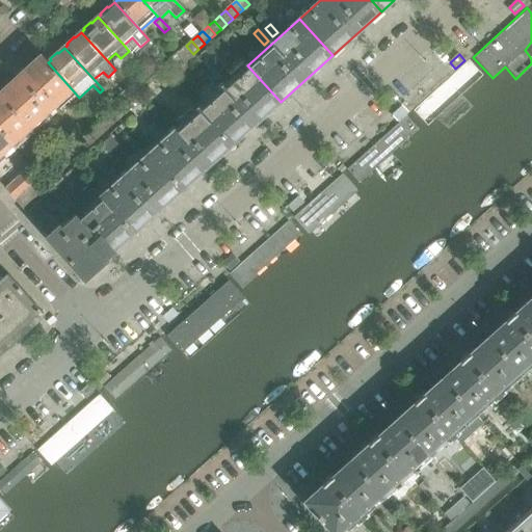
[(73,90),(48,62),(43,55),(20,75),(35,91),(31,96),(48,113),(73,90)]
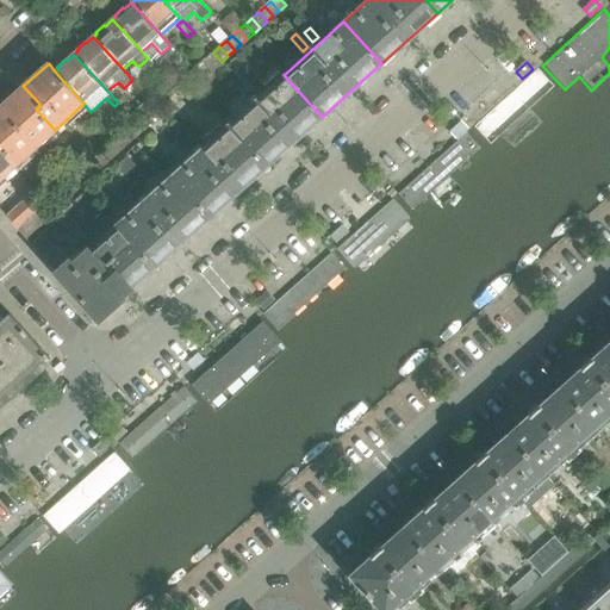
[(185,78),(176,68),(169,68),(162,74),(174,87),(185,78)]
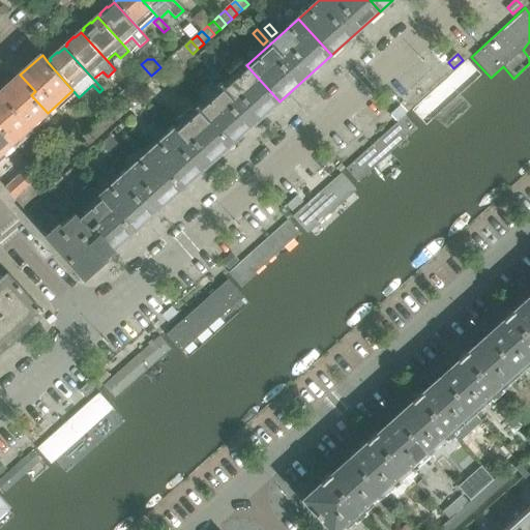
[(480,75),(467,59),(411,111),(435,136),(461,112),(451,101),(480,75)]
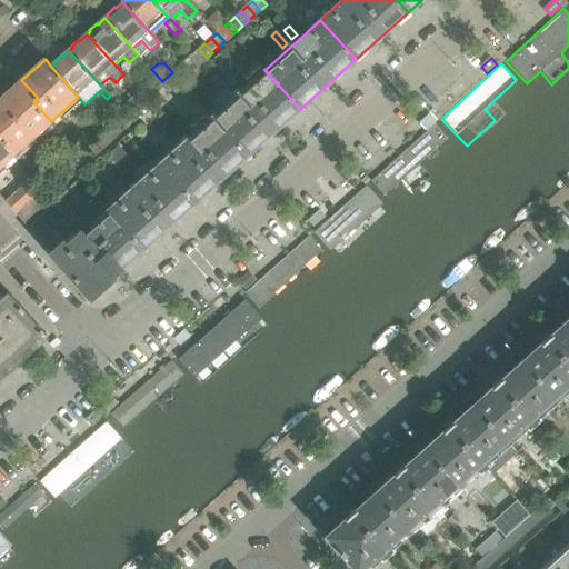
[(146,97),(162,81),(151,69),(150,70),(157,77),(140,91),(146,97)]
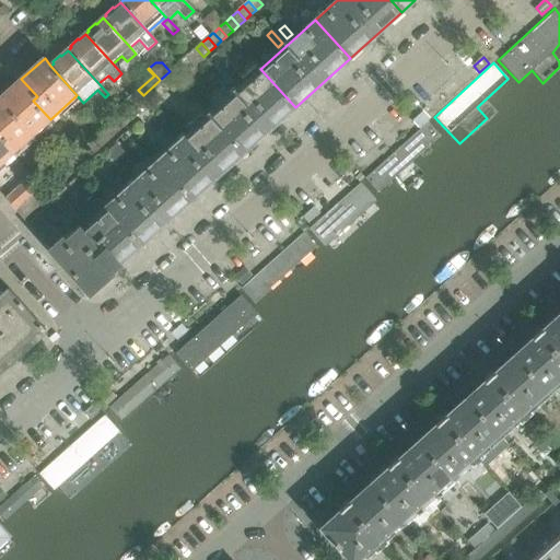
[(295,107),(260,69),(210,114),(244,153),(295,107)]
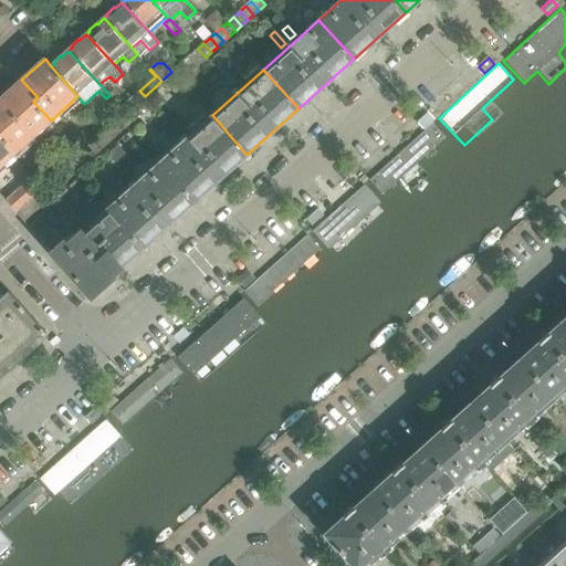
[(238,83),(230,74),(224,79),(233,87),(238,83)]
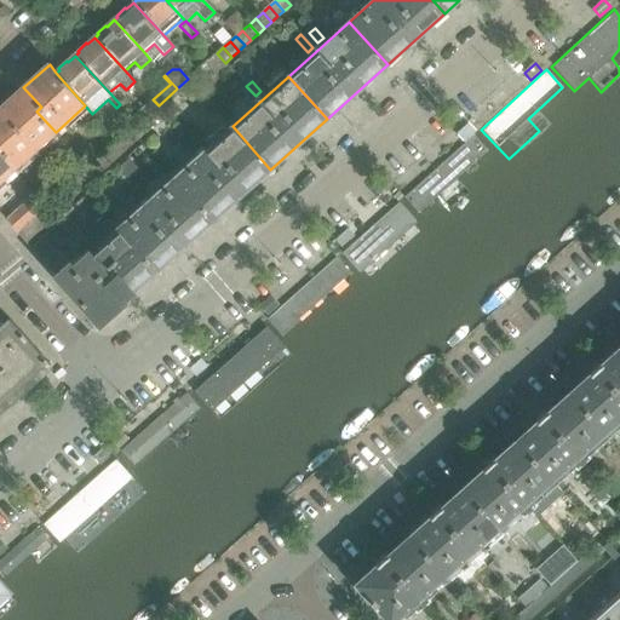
[(256,96),(246,86),(241,91),(250,101),(256,96)]
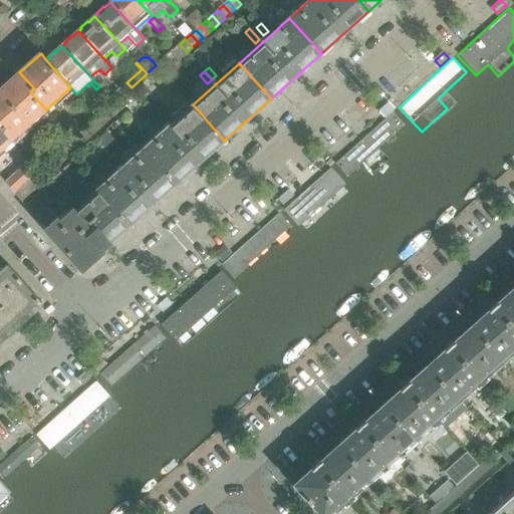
[(46,109),(30,92),(34,88),(19,72),(0,90),(0,91),(30,124),(46,109)]
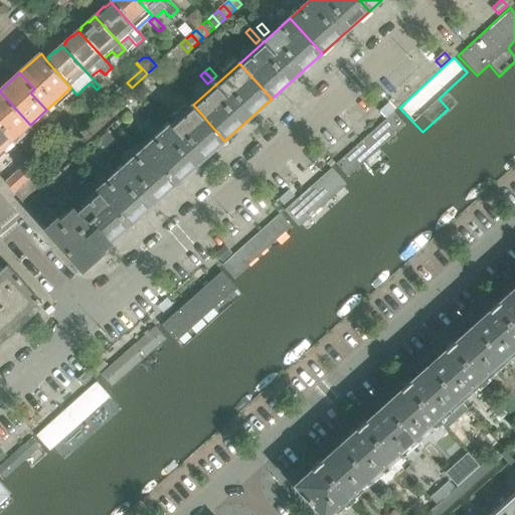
[(115,104),(132,88),(127,82),(110,99),(115,104)]
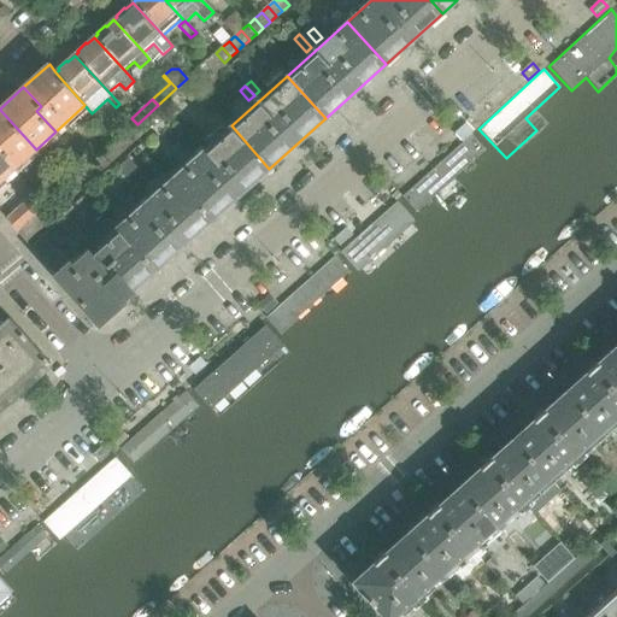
[(36,150),(0,110),(0,152),(15,169),(36,150)]
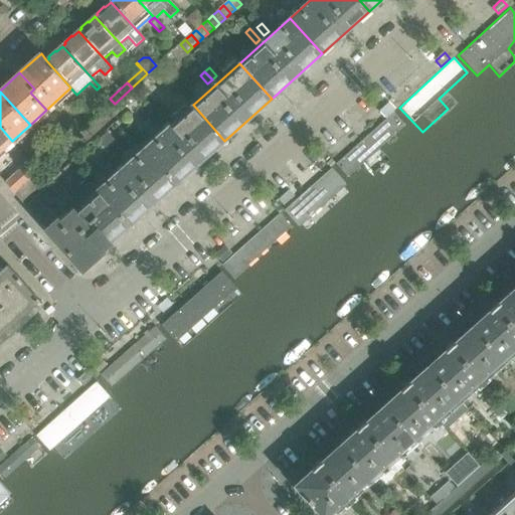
[(120,113),(113,105),(109,109),(116,117),(120,113)]
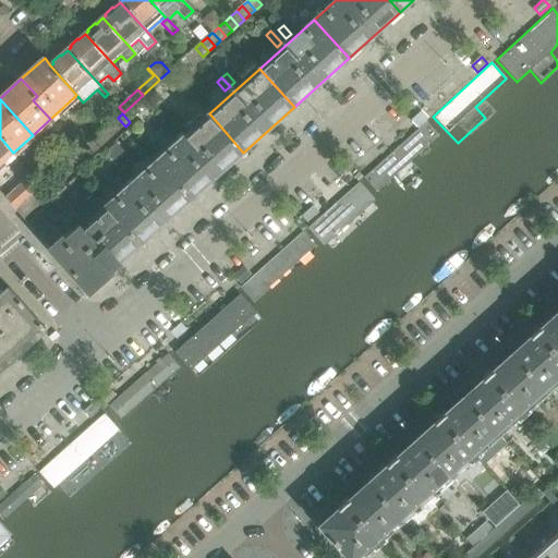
[(243,153),(209,113),(157,160),(192,198),(243,153)]
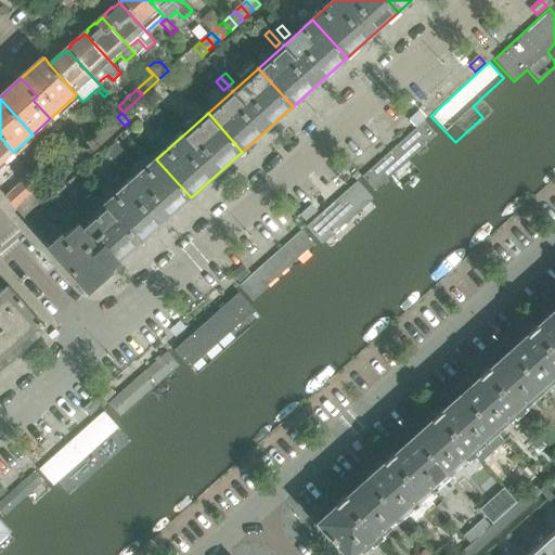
[(125,126),(117,117),(113,121),(120,130),(125,126)]
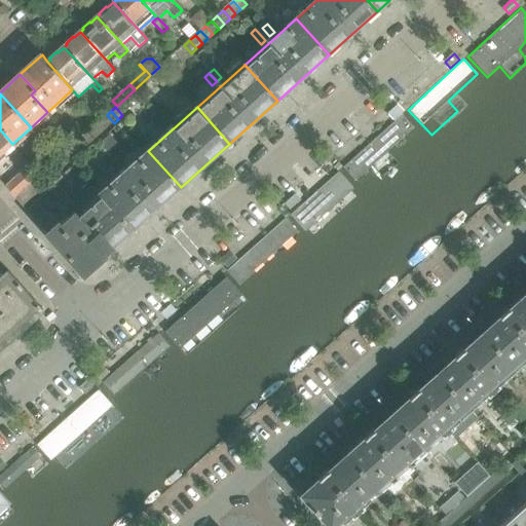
[(173,121),(165,113),(161,117),(168,125),(173,121)]
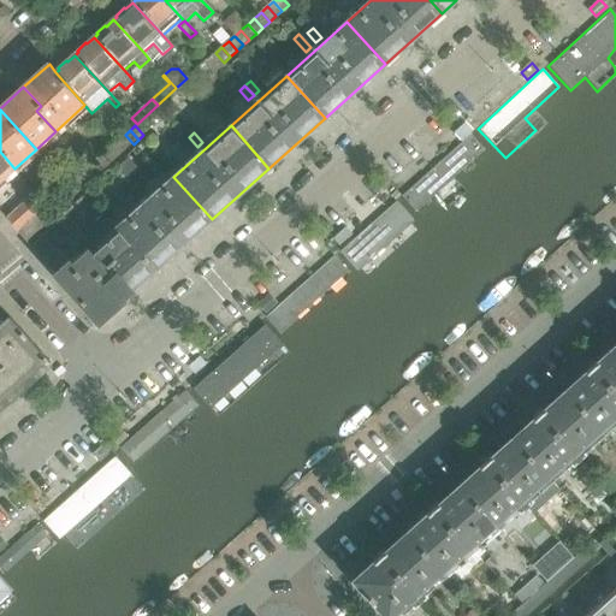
[(468,191),(456,178),(486,152),(469,134),(400,194),(418,213),(437,195),(449,209),(468,191)]
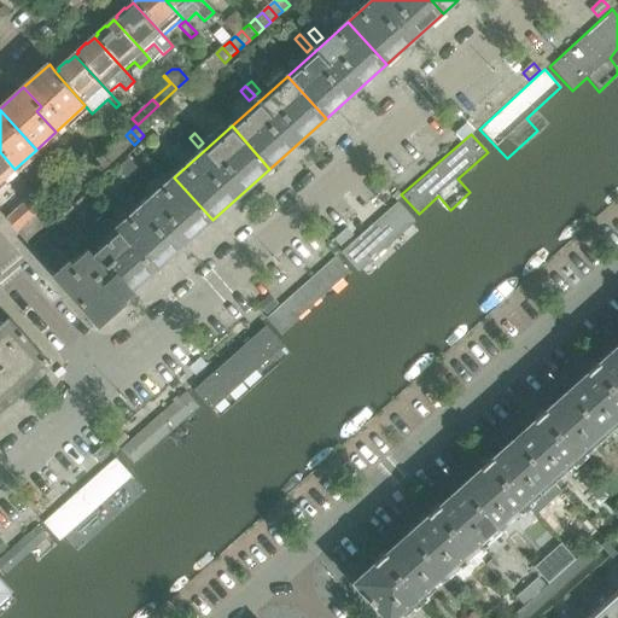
[(134,145),(126,135),(120,140),(128,150),(134,145)]
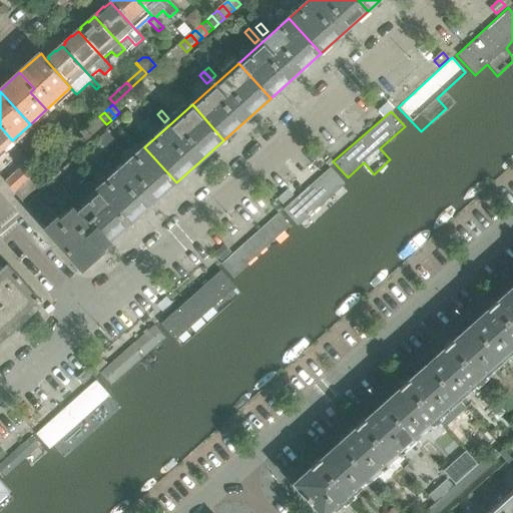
[(164,122),(157,114),(152,118),(159,126),(164,122)]
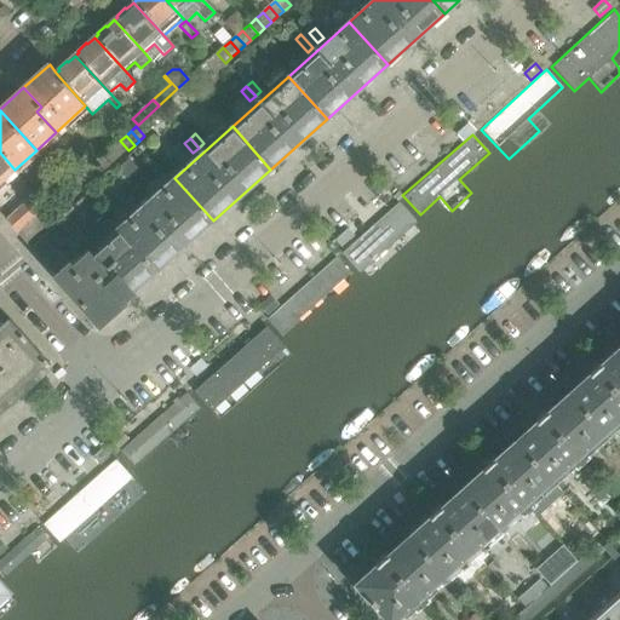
[(128,150),(120,141),(118,142),(115,145),(124,155),(128,150)]
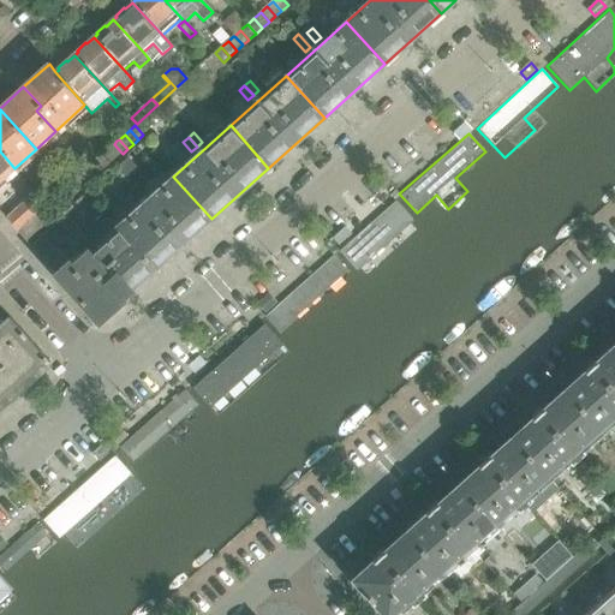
[(123,154),(114,144),(108,149),(117,159),(123,154)]
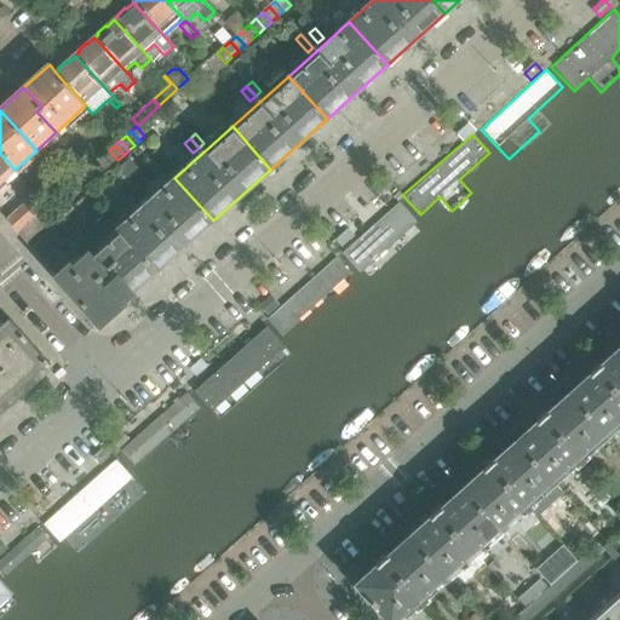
[(118,160),(109,150),(104,155),(113,165),(118,160)]
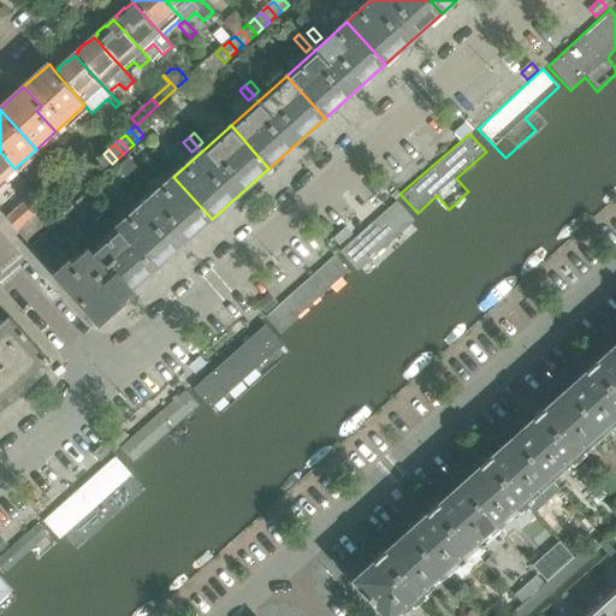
[(0,182),(15,169),(0,152),(0,182)]
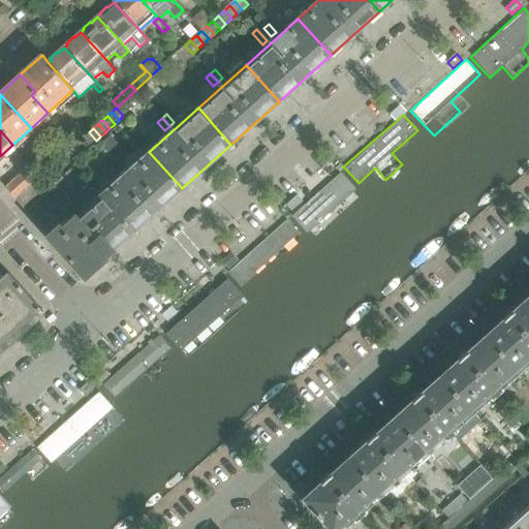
[(96,141),(89,132),(85,136),(92,145),(96,141)]
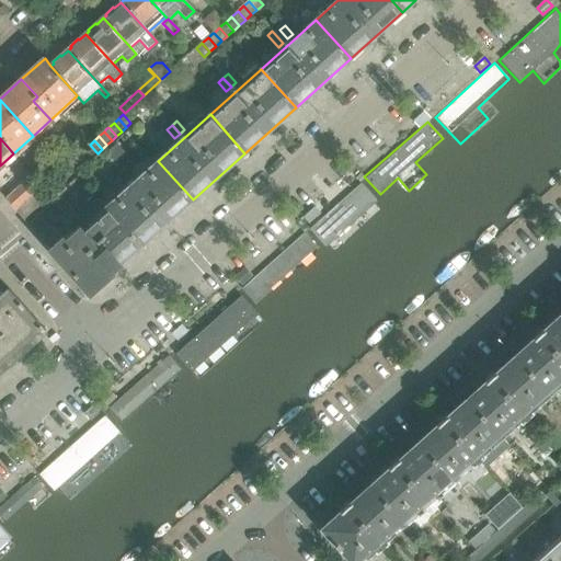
[(98,153),(90,145),(84,149),(92,158),(98,153)]
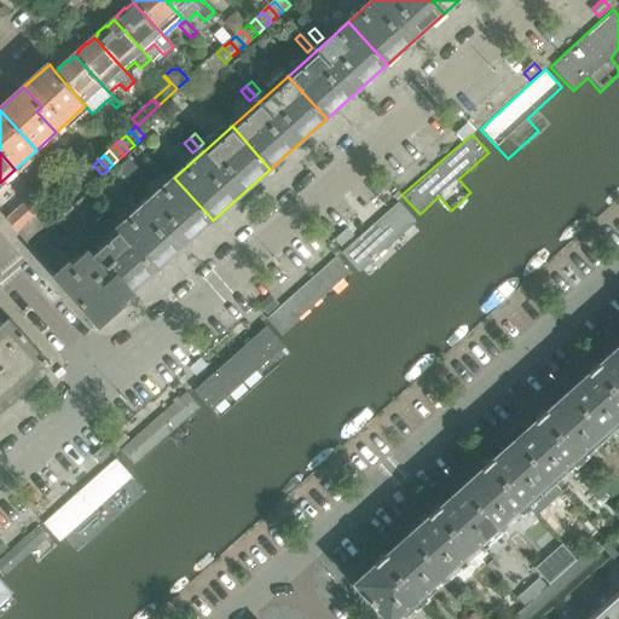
[(139,171),(129,160),(119,169),(128,180),(139,171)]
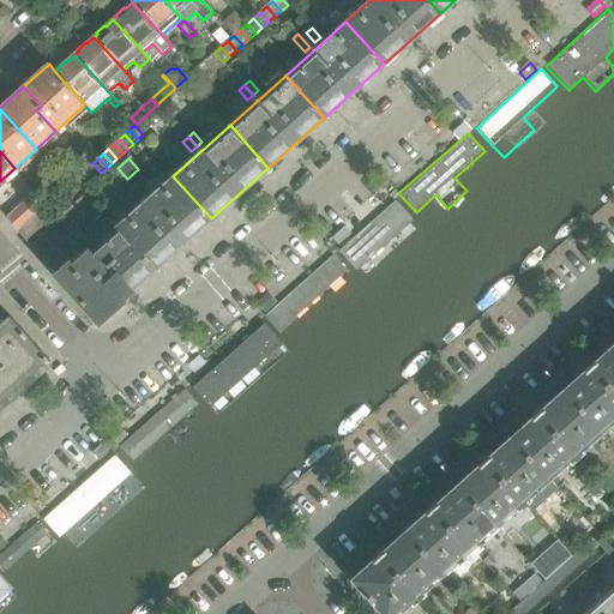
[(101,173),(92,163),(90,164),(88,168),(96,178),(98,174),(101,173)]
